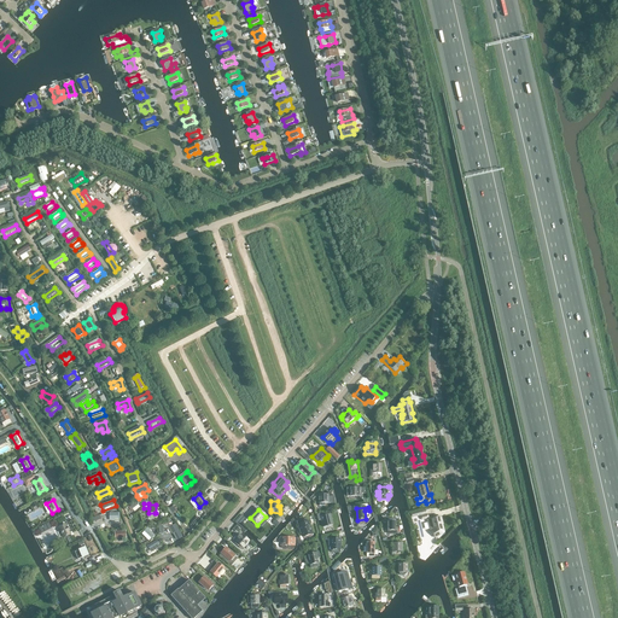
[(330,514),(320,518),(324,528),(333,525),(330,514)]
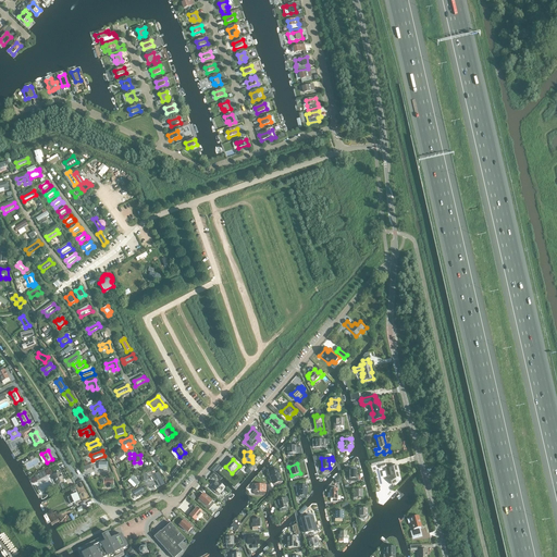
[(388,468),(385,469),(385,471),(387,477),(388,479),(393,485),(399,481),(397,470),(397,466),(388,468)]
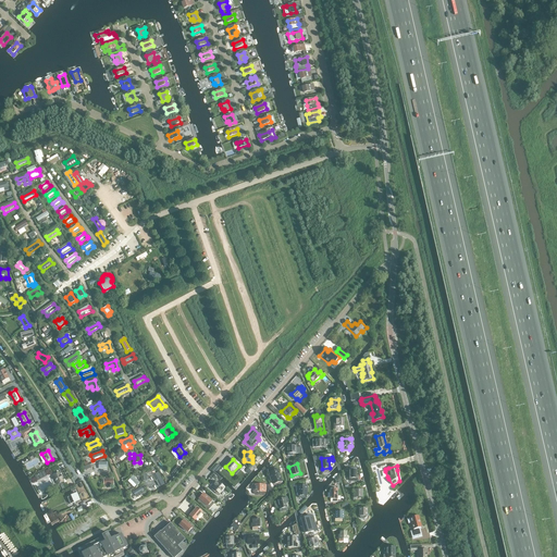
[(181,469),(177,467),(171,474),(174,477),(181,469)]
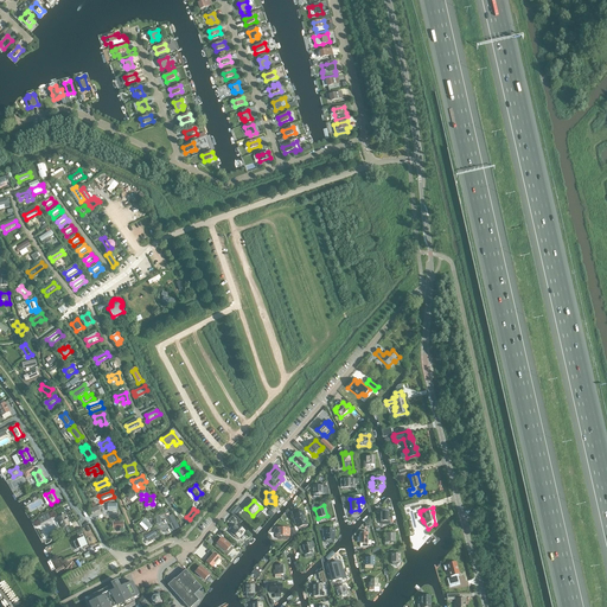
[(301,510),(296,511),(298,515),(293,516),(295,525),(296,524),(298,528),(307,525),(305,518),(304,518),(302,513),(301,510)]
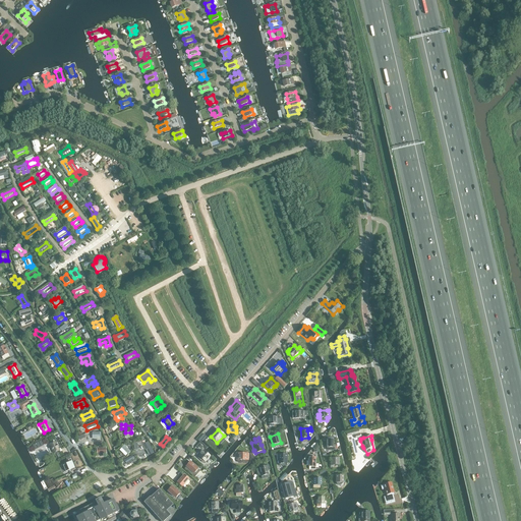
[(327,445),(325,445),(325,448),(327,448),(327,450),(334,450),(334,447),(334,440),(327,441),(327,445)]
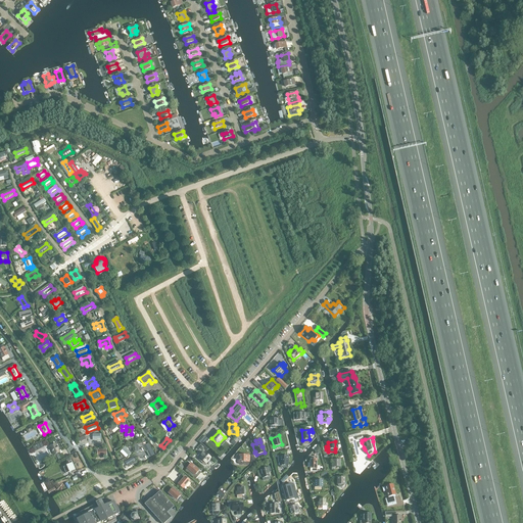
[(35,452),(44,446),(42,442),(33,447),(35,452)]
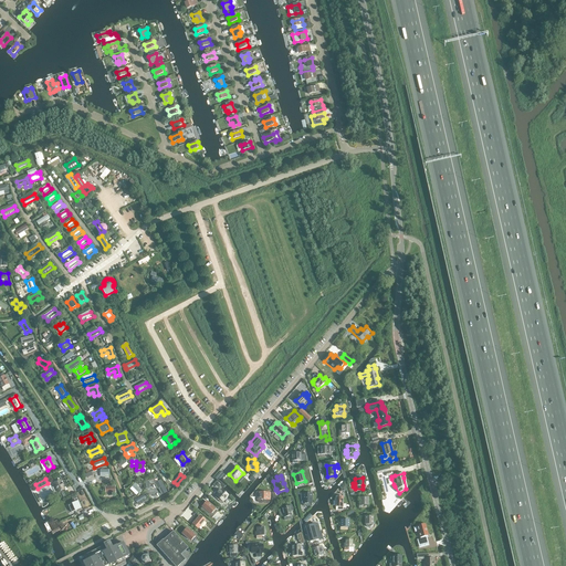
[(63,488),(59,479),(53,482),(58,491),(63,488)]
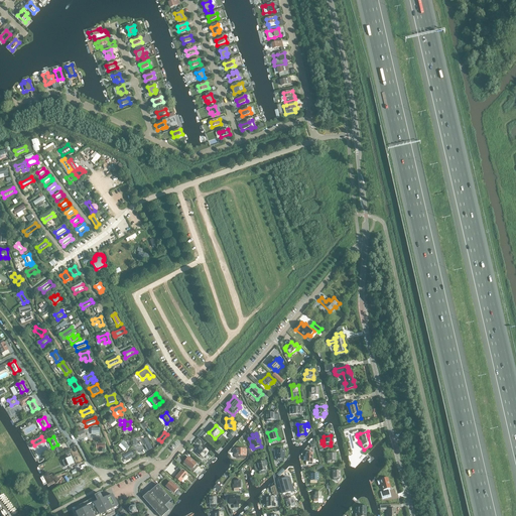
[(147,437),(141,440),(144,445),(145,445),(148,450),(152,448),(147,437)]
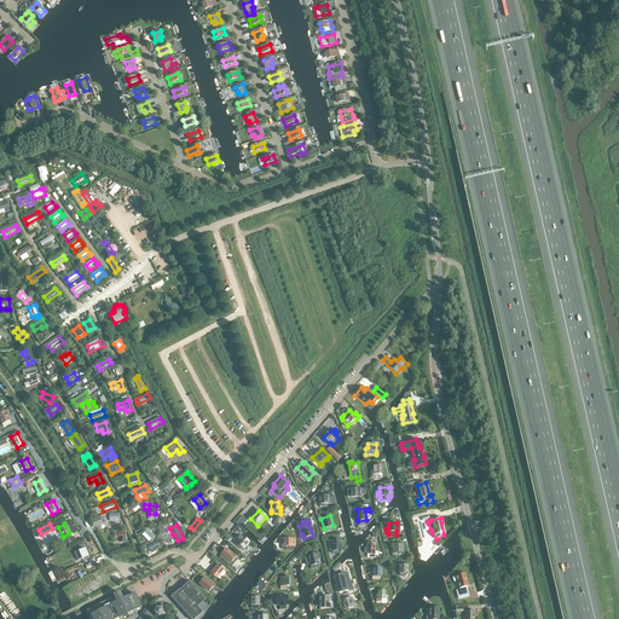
[(156,533),(150,528),(145,532),(151,539),(156,533)]
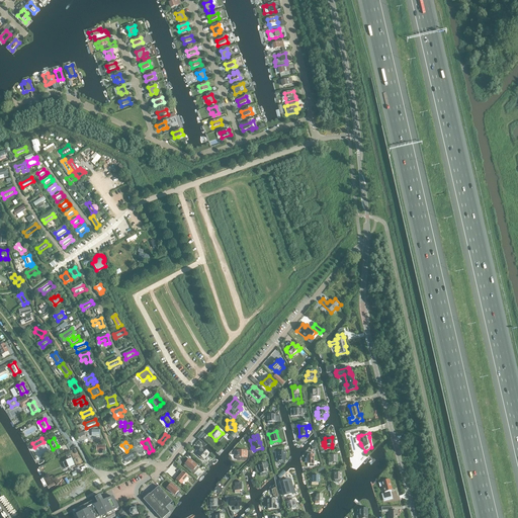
[(198,454),(204,459),(208,453),(202,448),(201,450),(201,449),(199,451),(200,451),(198,454)]
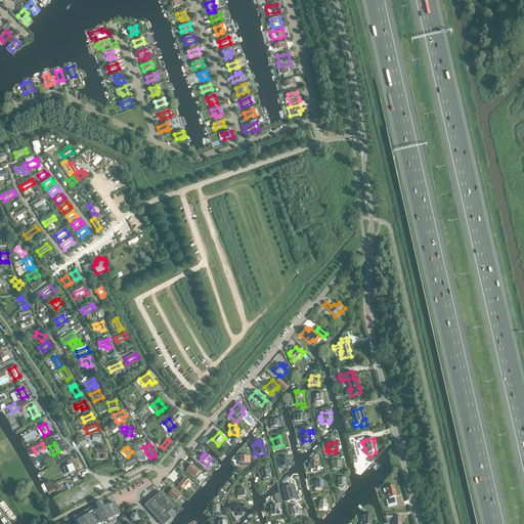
[(288,467),(288,465),(288,457),(280,457),(280,460),(278,460),(278,463),(280,463),(280,467),(288,467)]
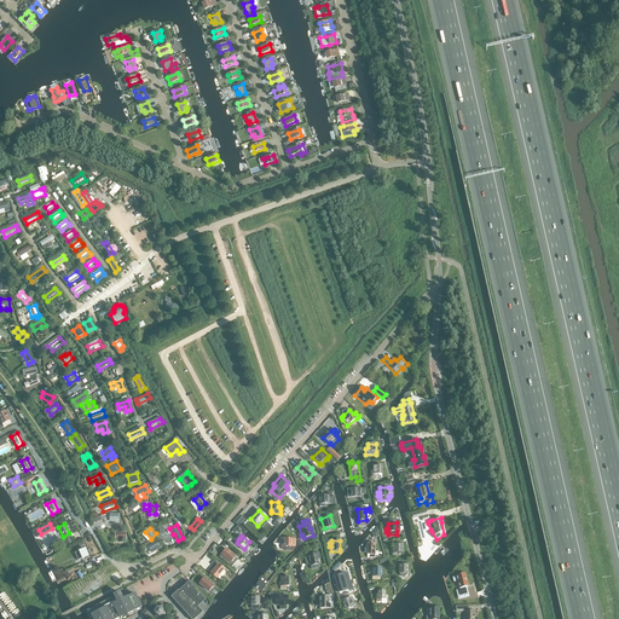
[(86,549),(75,554),(79,561),(88,556),(86,549)]
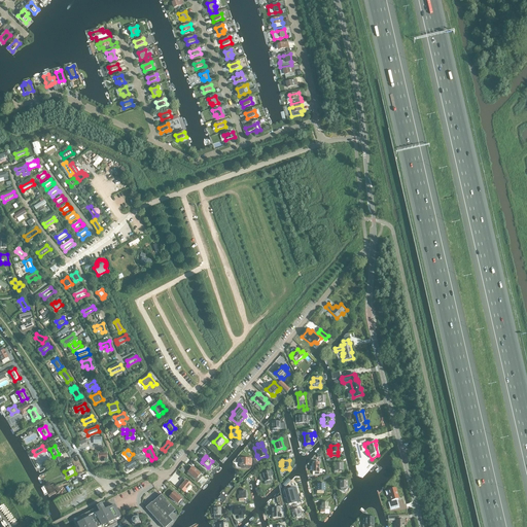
[(189,472),(196,478),(200,473),(192,467),(189,472)]
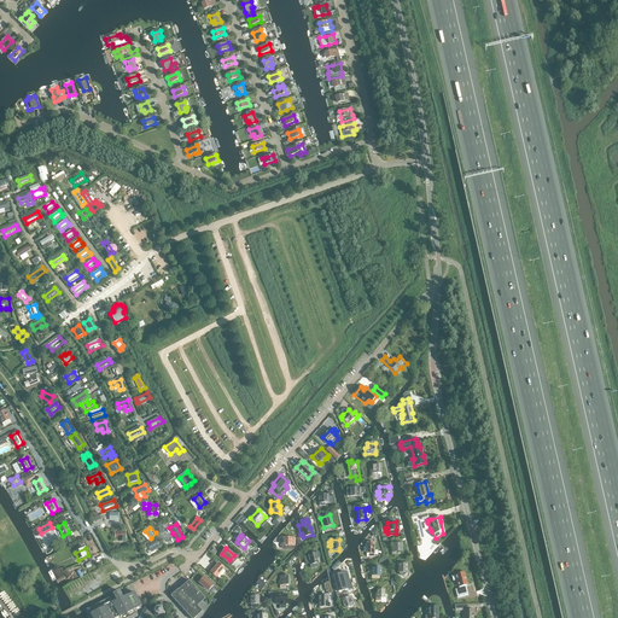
[(309,557),(305,558),(307,563),(310,563),(310,565),(319,563),(316,555),(319,555),(319,552),(308,554),(309,557)]
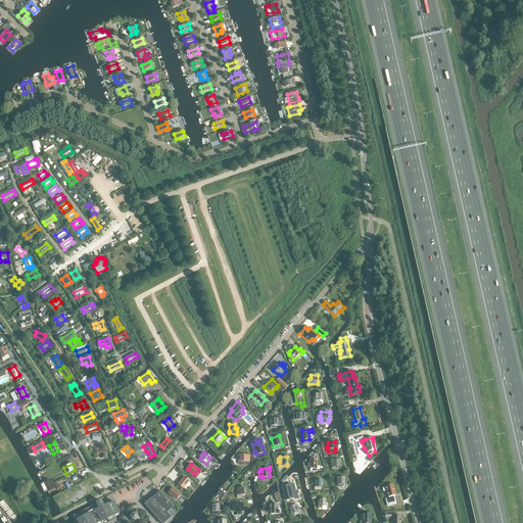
[(185,477),(179,484),(183,488),(189,481),(185,477)]
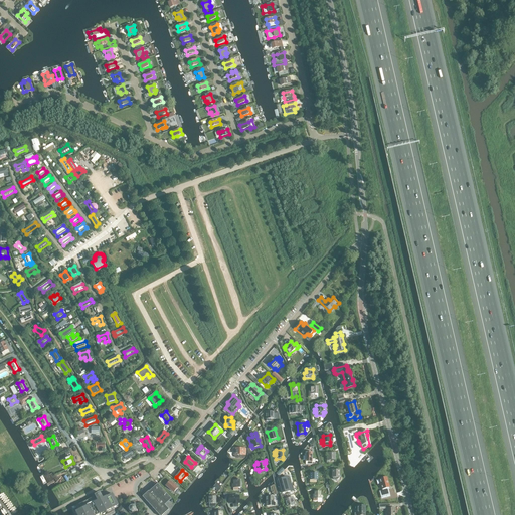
[(278,480),(282,493),(282,492),(288,491),(293,489),(292,486),(290,477),(278,480)]
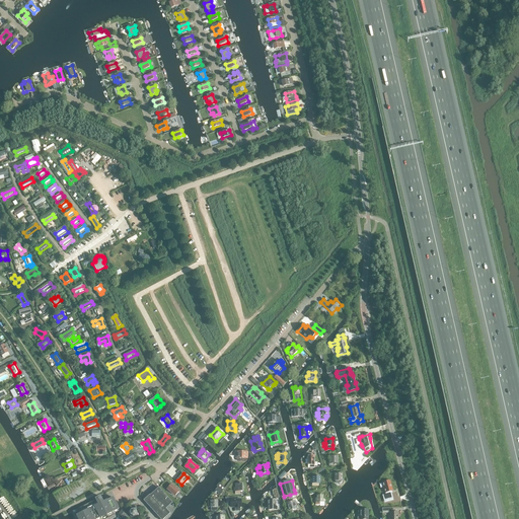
[(232,488),(234,494),(237,493),(237,494),(244,491),(241,482),(234,485),(235,487),(232,488)]
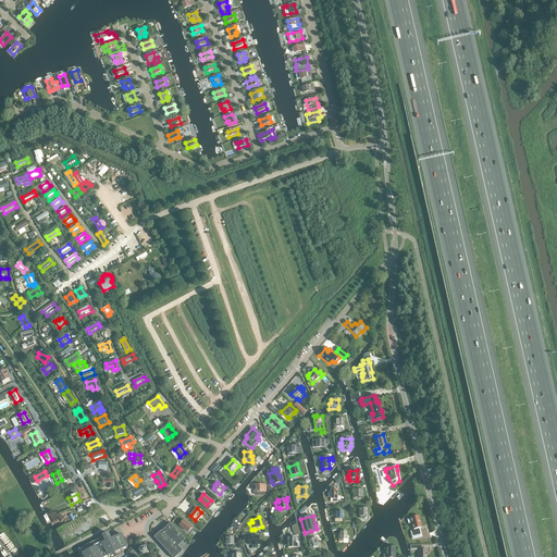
[(411,536),(421,534),(420,528),(421,527),(418,517),(410,518),(413,531),(410,531),(411,536)]
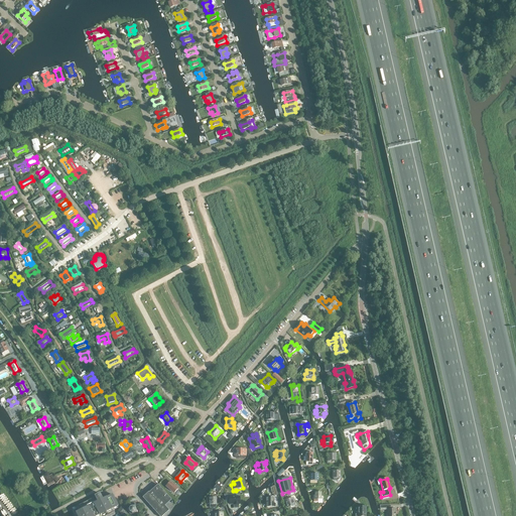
[(166,487),(173,493),(177,488),(170,483),(166,487)]
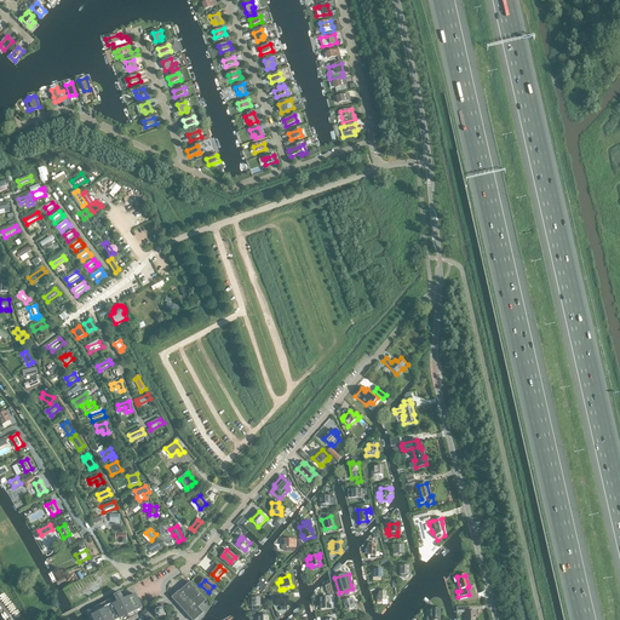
[(172,598),(191,619),(195,619),(202,614),(197,608),(206,601),(189,583),(179,592),(172,598)]
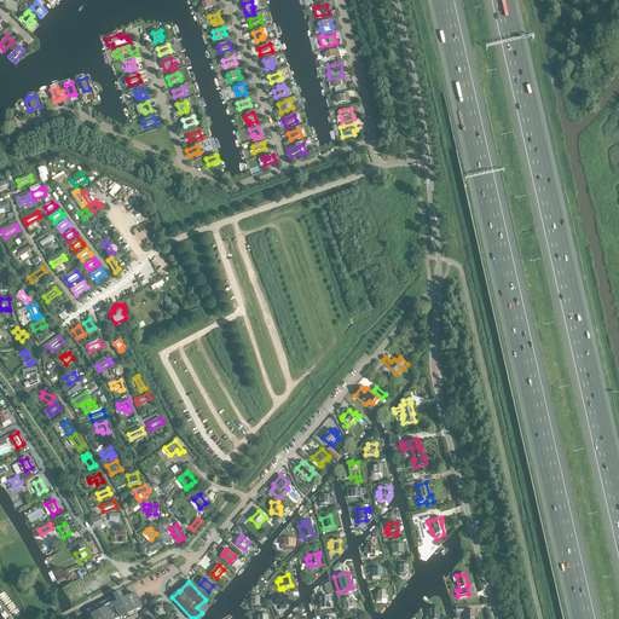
[(387,599),(387,596),(386,596),(386,591),(379,591),(379,599),(376,599),(376,602),(377,602),(380,602),(381,602),(381,599),(387,599)]
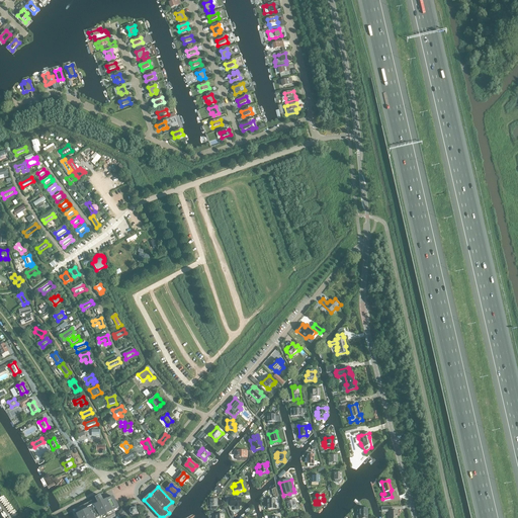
[(110,498),(109,496),(102,500),(100,496),(95,498),(96,499),(73,511),(76,517),(98,517),(118,508),(112,497),(110,498)]
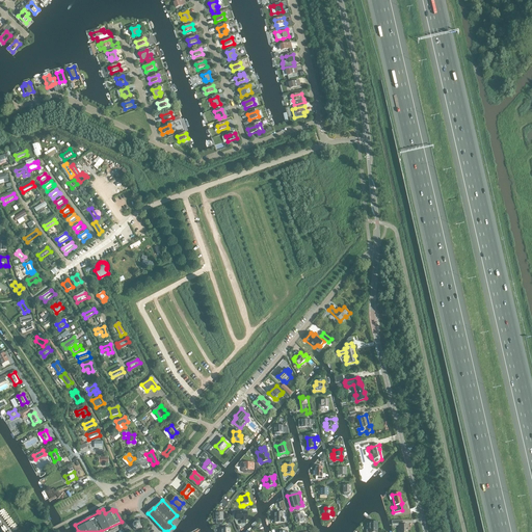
[(239,511),(236,511),(236,513),(237,513),(237,520),(241,520),(241,524),(246,524),(246,520),(246,512),(239,512),(239,511)]
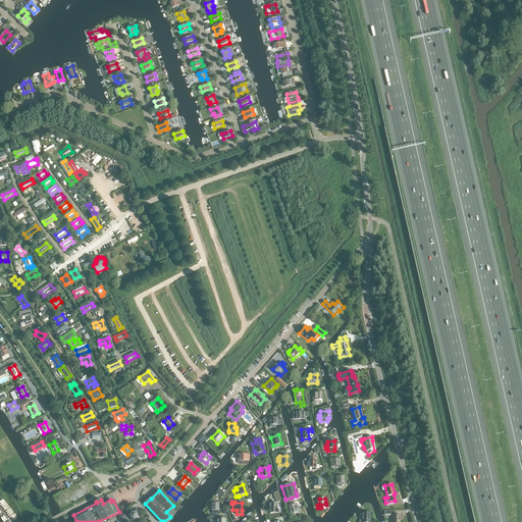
[(291,514),(298,511),(297,508),(298,507),(297,504),(290,507),(290,508),(289,509),(291,514)]
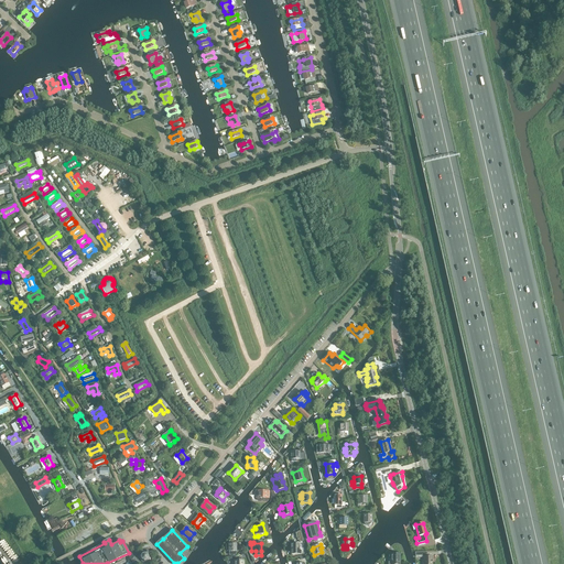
[(148,562),(151,559),(150,554),(149,554),(150,553),(148,551),(147,552),(145,552),(142,553),(139,556),(140,561),(144,563),(148,562)]
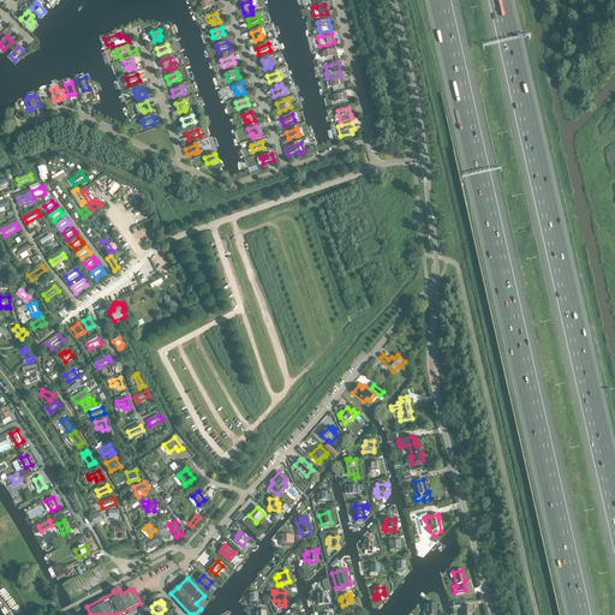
[(461,614),(471,614),(471,607),(466,607),(466,602),(453,602),(453,605),(461,605),(461,614)]
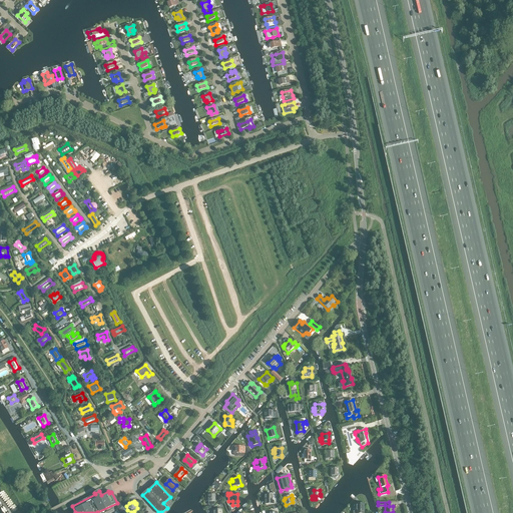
[(354,512),(353,512),(364,512),(364,504),(356,504),(356,512),(354,512)]
